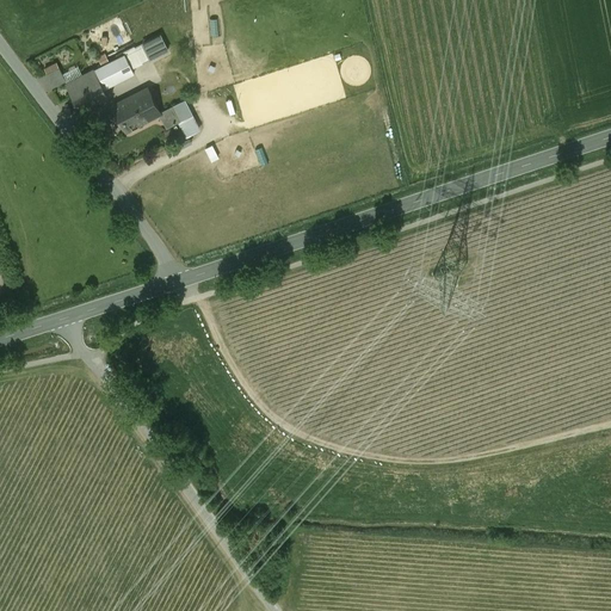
[(142,43),(124,53),(125,55),(131,67),(149,59),(142,43)]
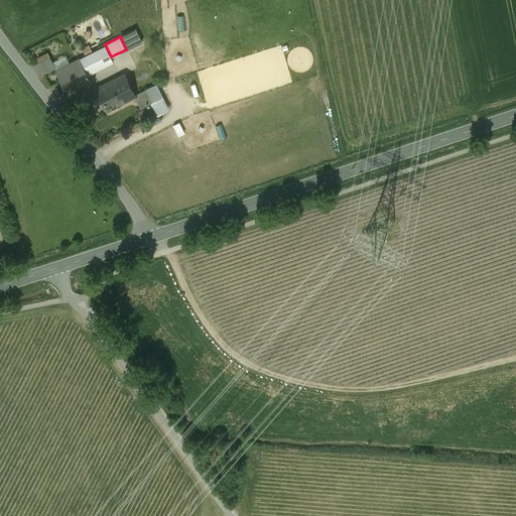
[(106,46),(79,59),(86,75),(113,61),(111,56),(106,46)]
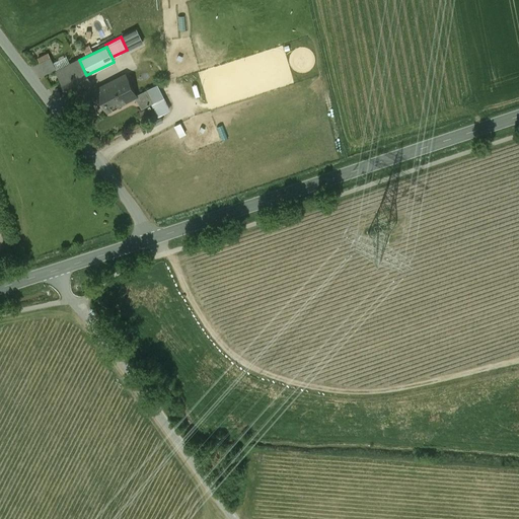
[(79,60),(58,71),(69,93),(90,82),(86,75),(79,60)]
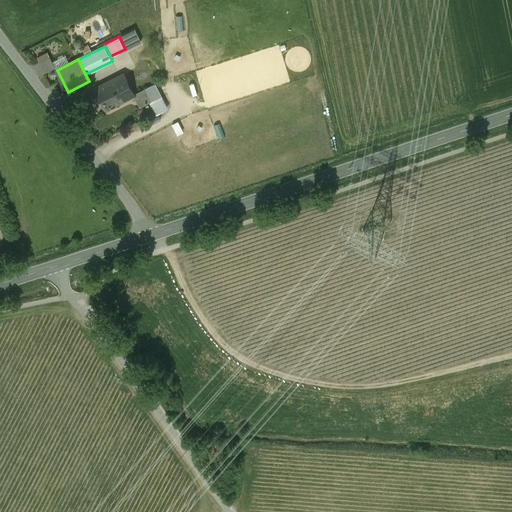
[(124,74),(95,88),(105,109),(134,95),(134,94),(124,74)]
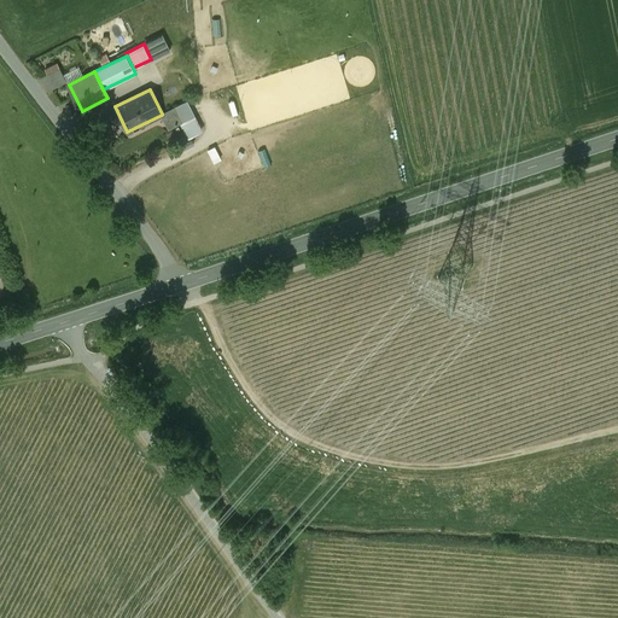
[(174,108),(162,114),(162,115),(169,128),(181,122),(174,108)]
